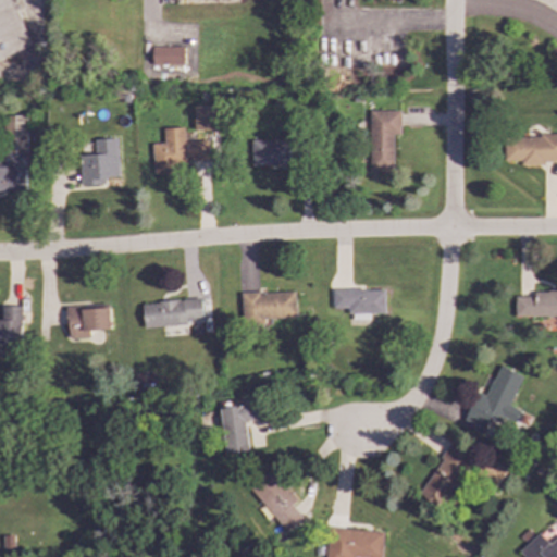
[(0,0),(0,60),(31,47),(10,0),(0,0)]
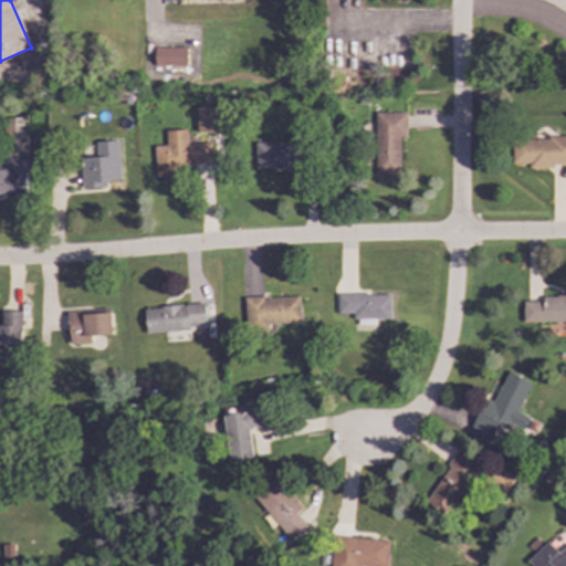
[(154,66),(186,66),(186,49),(154,48),(154,66)]
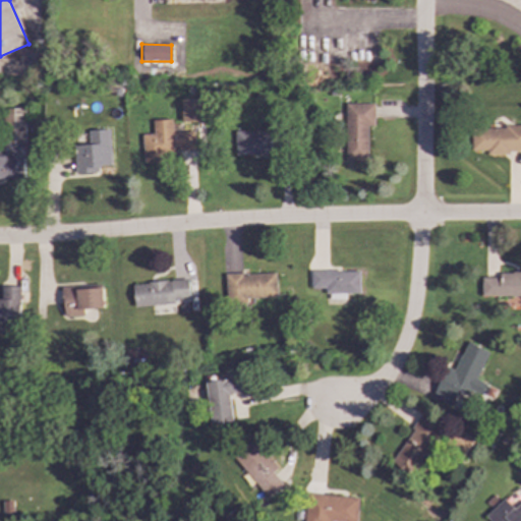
[(367,126),(373,126),(373,104),(346,104),(345,159),(367,159),(367,126)]
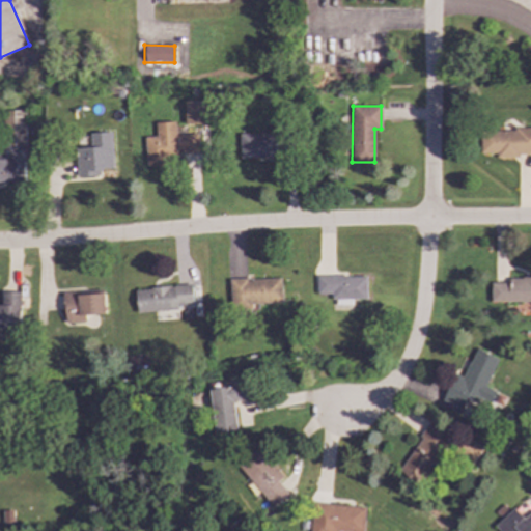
[(0,183),(24,183),(24,111),(1,111),(1,160),(0,160),(0,183)]
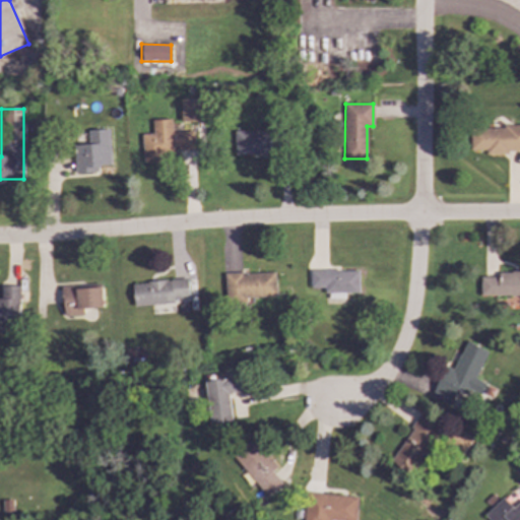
[(143,163),(172,161),(172,151),(194,150),(194,131),(172,132),(172,120),(152,121),(152,134),(141,134),(143,163)]
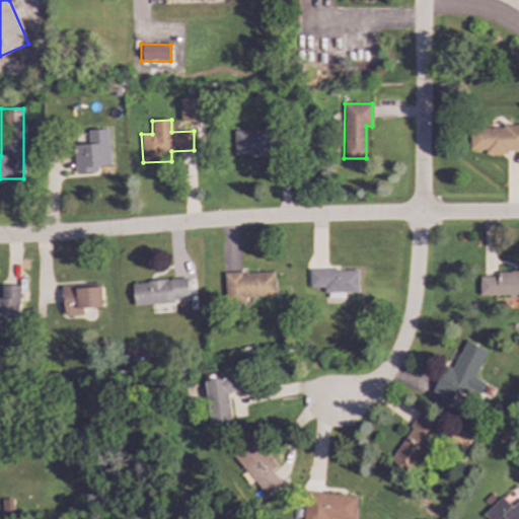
[(518,127),(469,128),(469,150),(485,150),(485,153),(518,152),(518,127)]
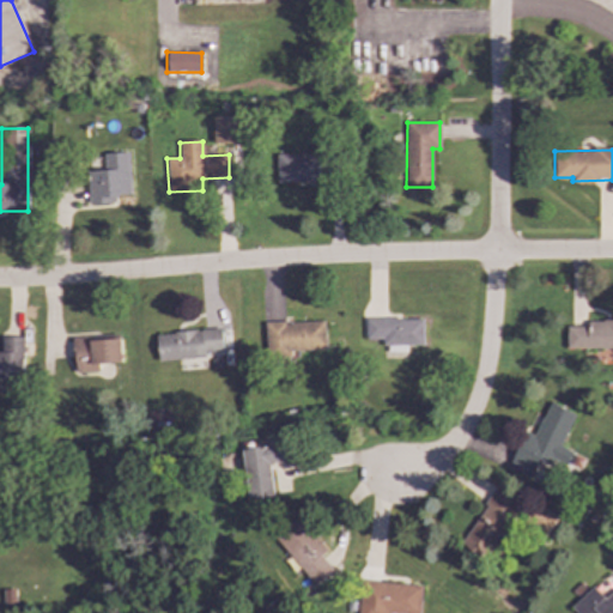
[(131,195),(128,153),(104,153),(104,171),(87,171),(89,205),(114,205),(114,195),(131,195)]
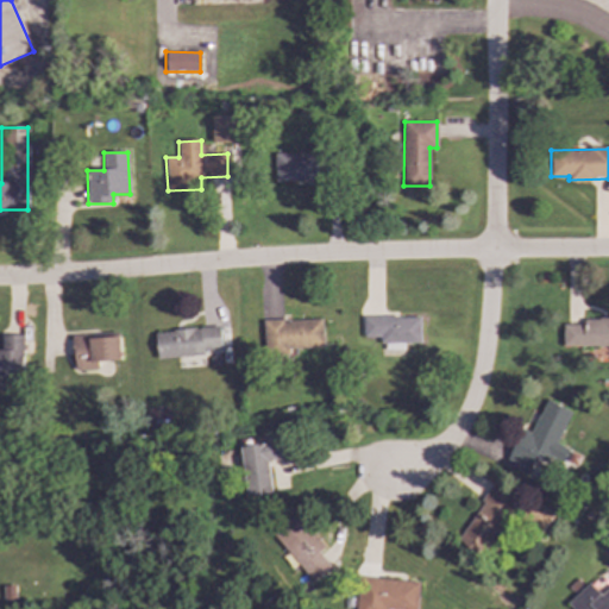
[(274,154),(275,182),(326,181),(326,152),(274,154)]
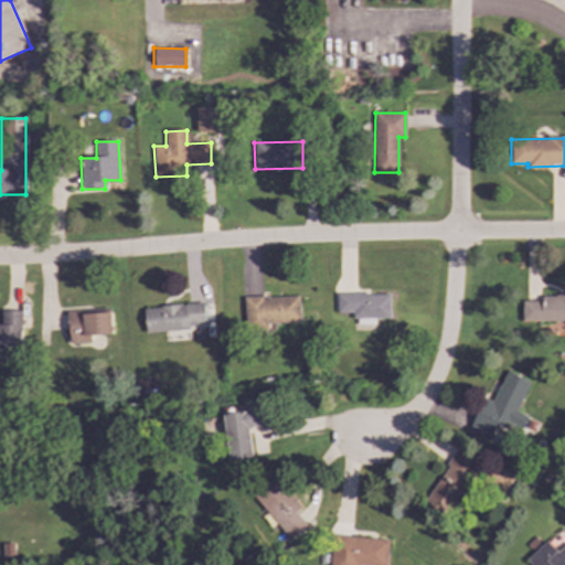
[(390,294),(337,295),(337,313),(354,313),(354,324),(374,324),(374,318),(390,318),(390,294)]
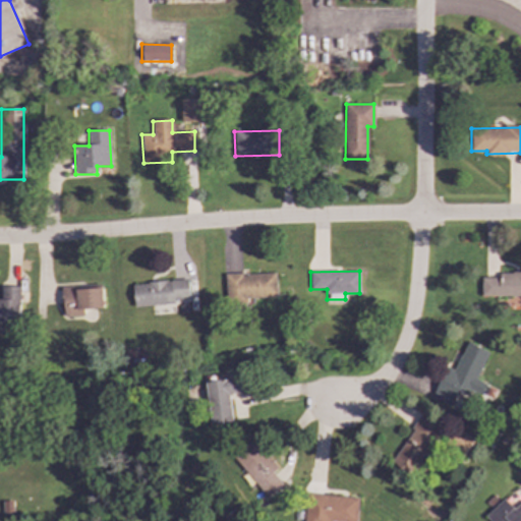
[(225,276),(226,302),(246,301),(246,298),(276,297),(275,273),(225,276)]
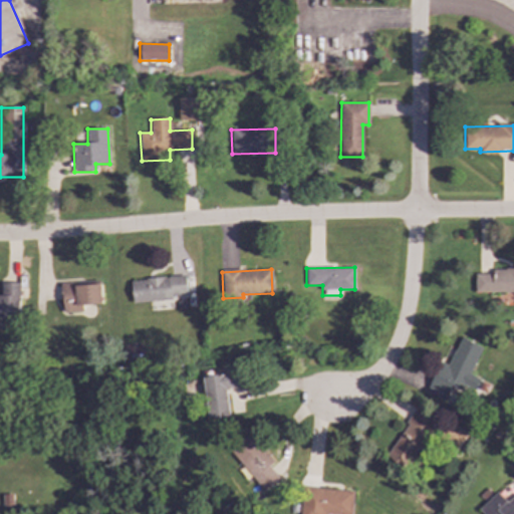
[(475,292),(513,292),(513,269),(492,269),(492,274),(475,274),(475,292)]
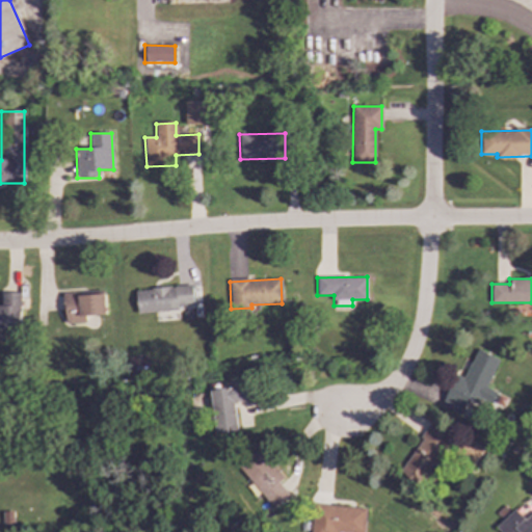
[(137,313),(178,311),(177,306),(192,306),(191,287),(136,290),(137,313)]
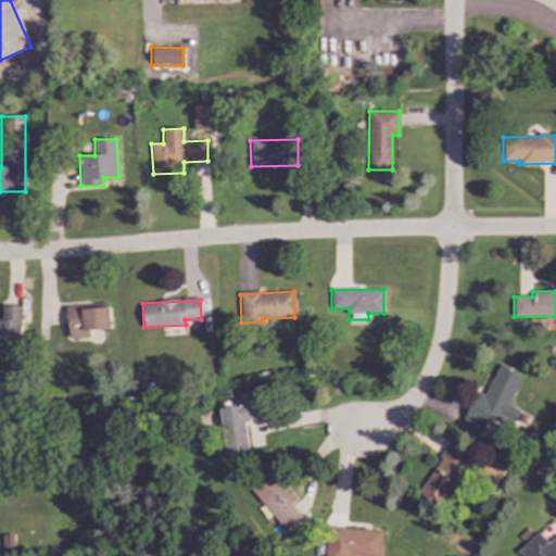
[(22,306),(2,306),(1,321),(0,321),(0,346),(21,348),(22,306)]
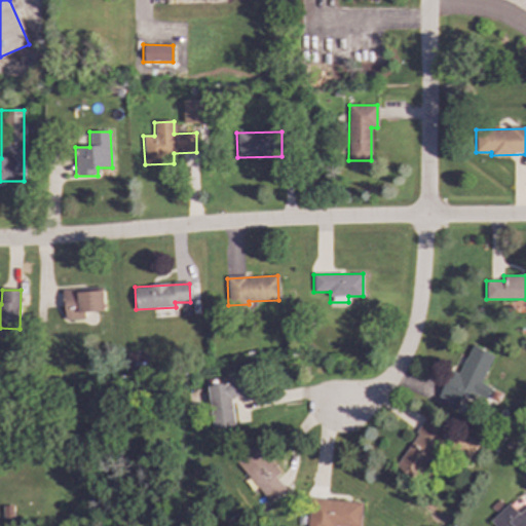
[(104,311),(103,290),(63,292),(64,321),(84,320),(84,312),(104,311)]
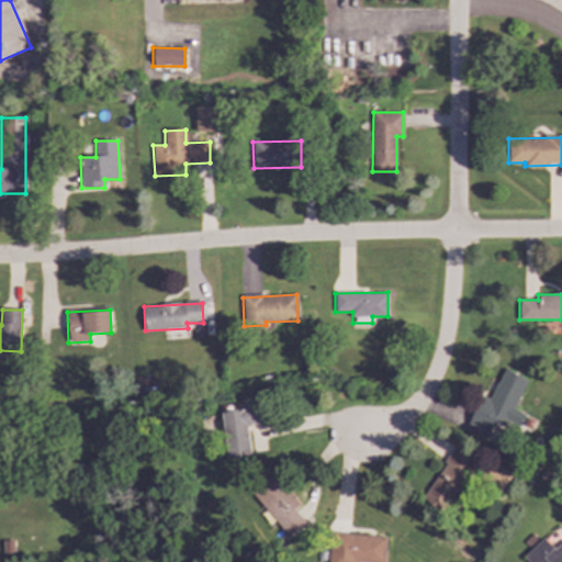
[(527,380),(499,368),(473,427),(510,444),(524,414),(514,409),(527,380)]
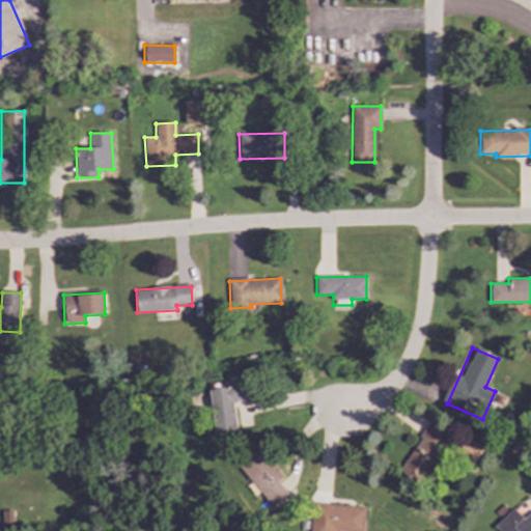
[(236,430),(233,401),(249,400),(247,381),(228,382),(228,388),(210,390),(214,434),(236,430)]
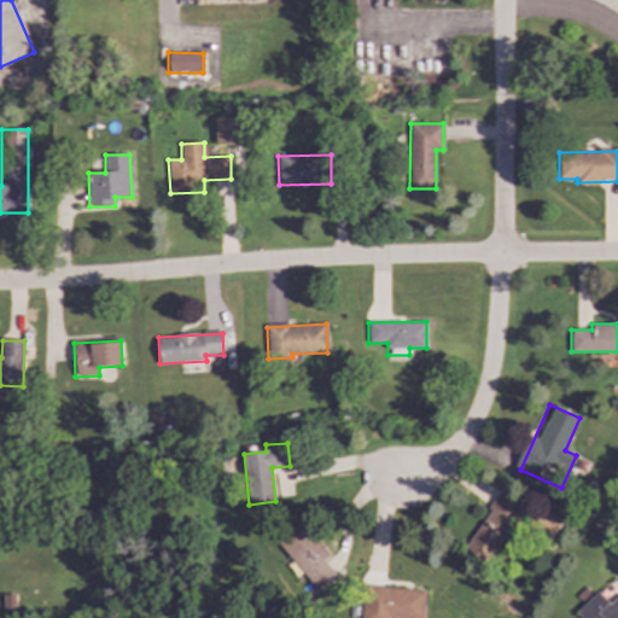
[(466,549),(490,564),(524,508),(499,493),(466,549)]
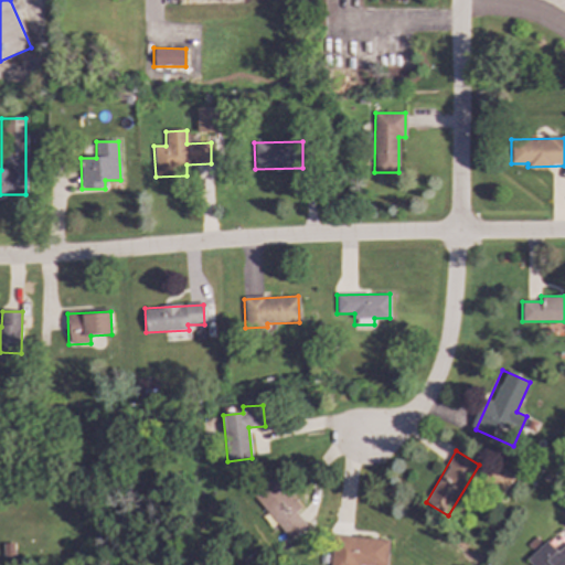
[(253,496),(291,541),(307,526),(296,514),(302,509),(276,477),(253,496)]
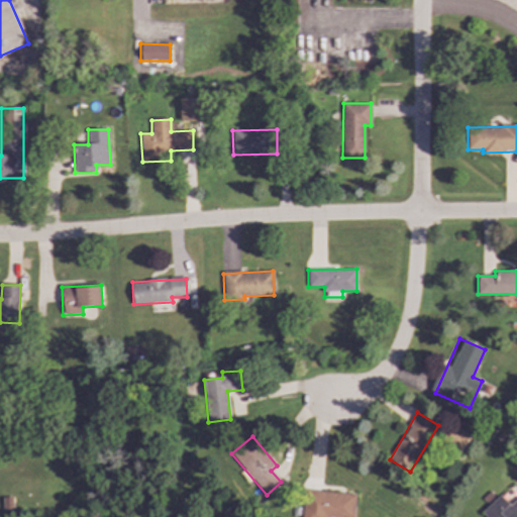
[(353,516),(355,494),(305,491),(302,516),(353,516)]
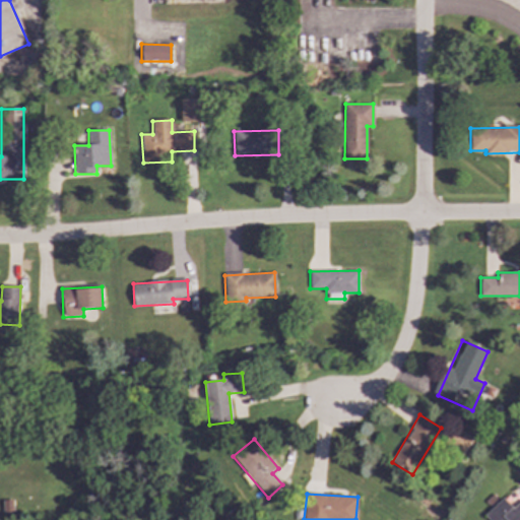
[(519,519),(519,502),(513,509),(503,498),(483,516),(486,519),(519,519)]
